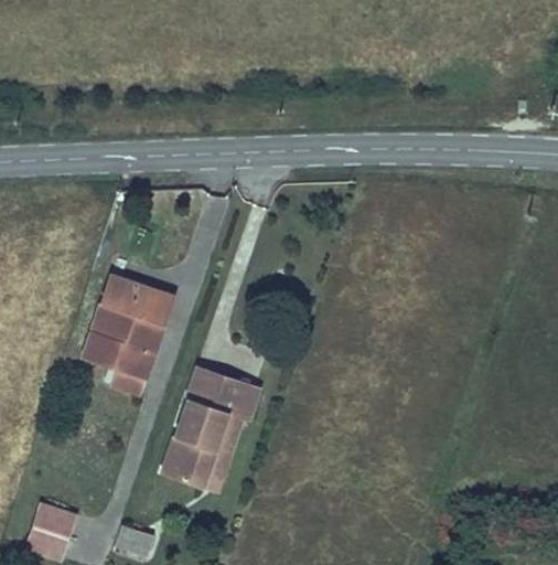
[(142,391),(157,350),(141,344),(151,316),(167,321),(176,294),(115,272),(87,350),(118,362),(113,379),(142,391)]
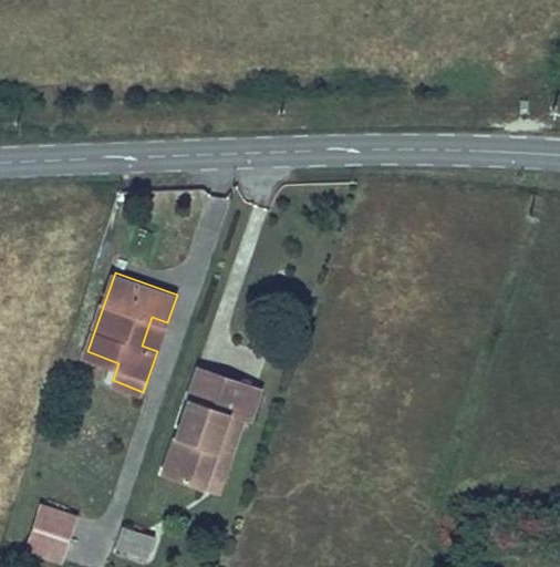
[(142,346),(157,351),(167,322),(152,317),(142,346)]
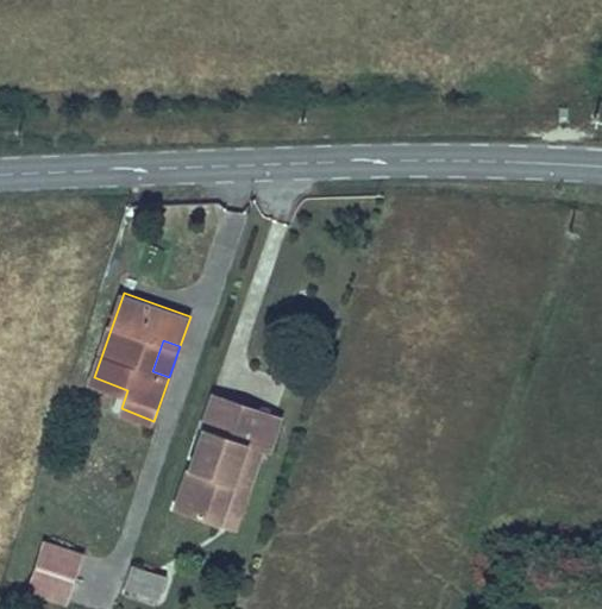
[(221,523),(250,444),(261,412),(215,395),(177,506),(221,523)]
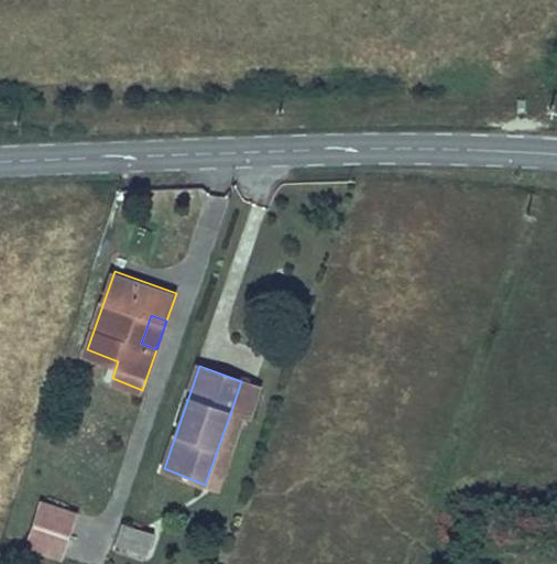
[(241,381),(231,411),(247,416),(251,419),(261,389),(241,381)]
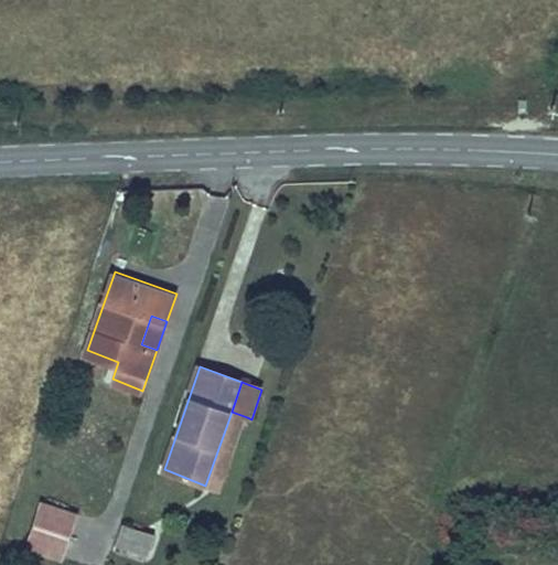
[(220,490),(247,417),(232,412),(205,486),(220,490)]
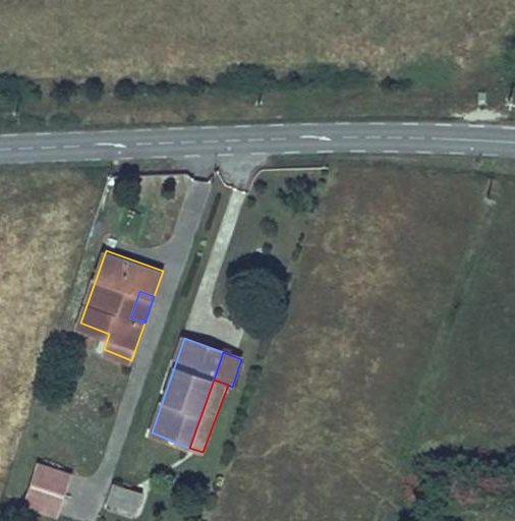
[(56,513),(68,474),(38,464),(24,503),(56,513)]
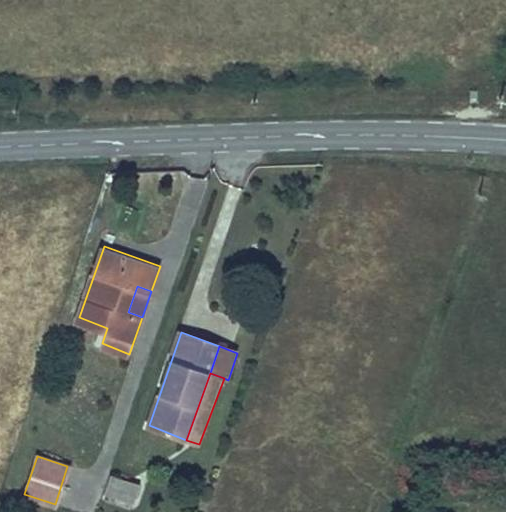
[(135,502),(140,486),(118,479),(113,496),(135,502)]
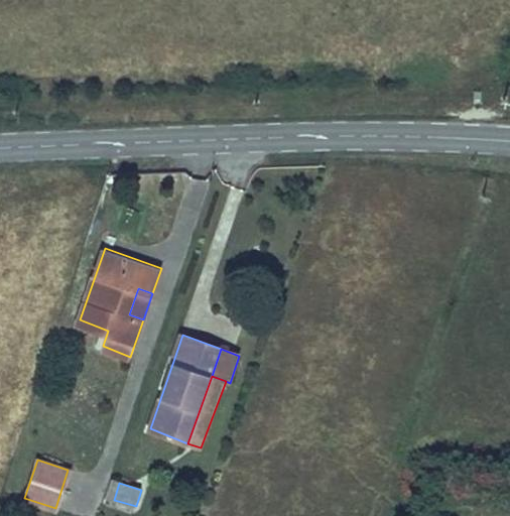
All buildings are outlined.
